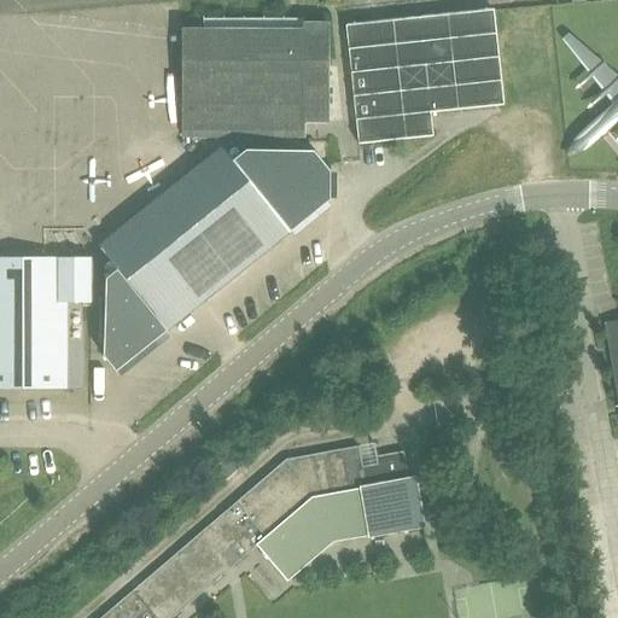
[(493,9),(420,17),(430,112),(503,104),(493,9)]
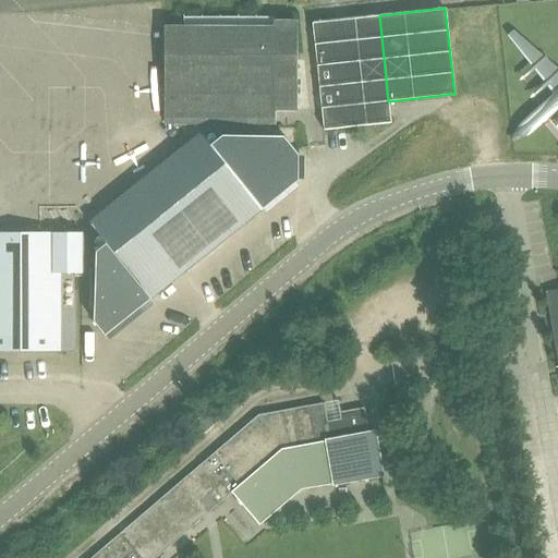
[(379,15),(313,23),(325,130),(390,122),(388,101),(379,15)]
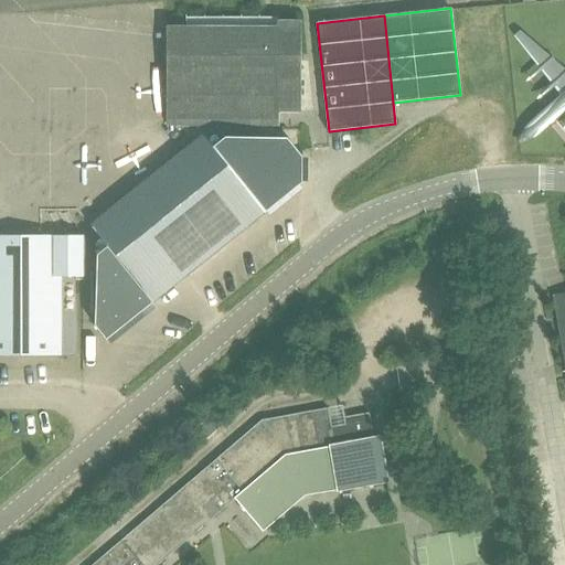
[(168,29),(167,124),(277,125),(277,110),(299,110),(299,22),(278,22),(278,29),(275,29),(168,29)]
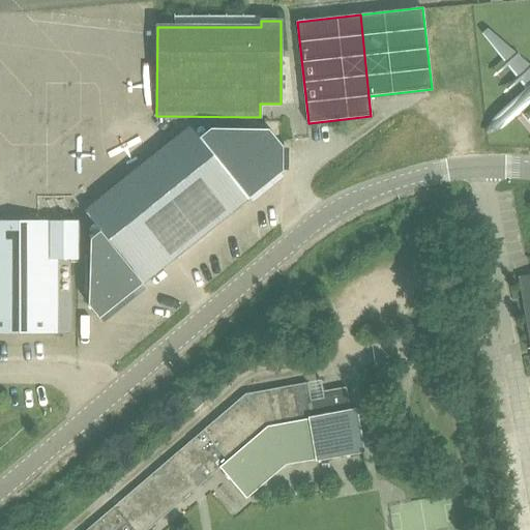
[(188,129),(85,215),(96,229),(89,235),(87,306),(98,320),(142,285),(141,284),(246,198),(281,171),(282,142),(267,123),(214,121),(195,136),(188,129)]
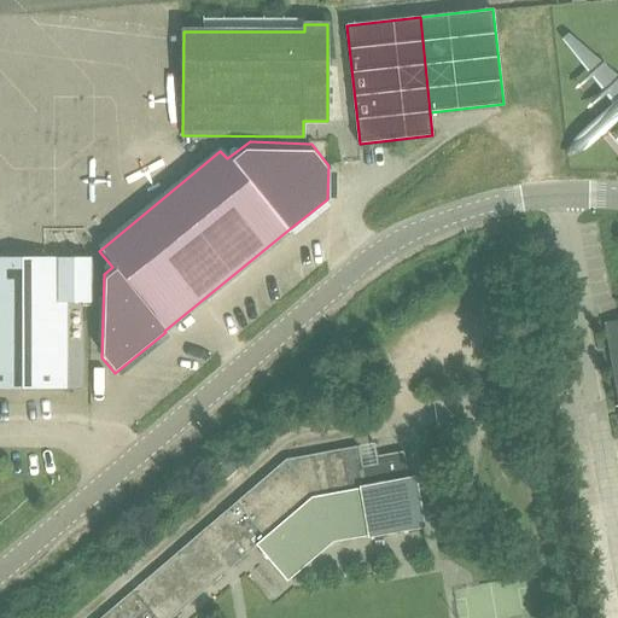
[(51,232),(51,244),(77,245),(77,234),(51,232)]
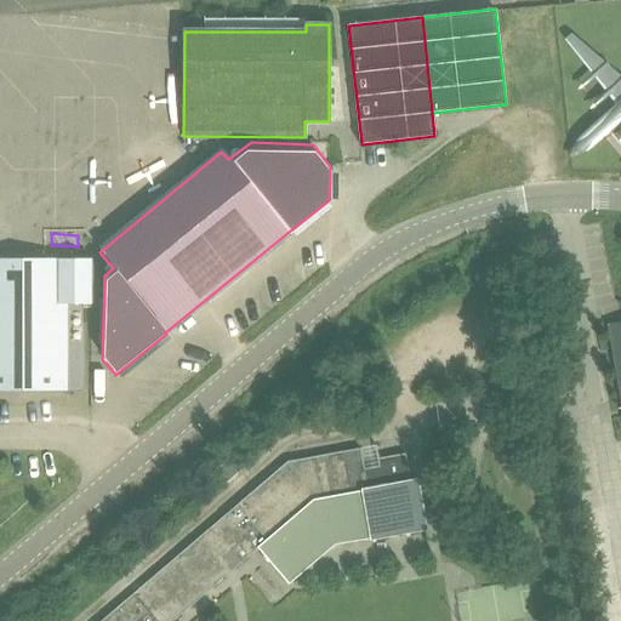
[(0,261),(0,389),(64,391),(66,306),(90,306),(90,262),(0,261)]
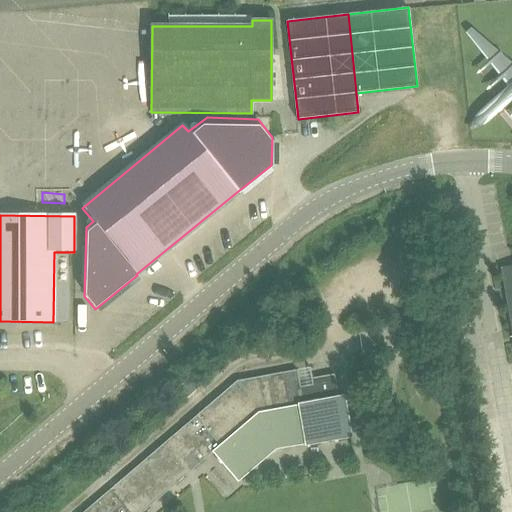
[(511,267),(501,270),(511,335),(511,267)]
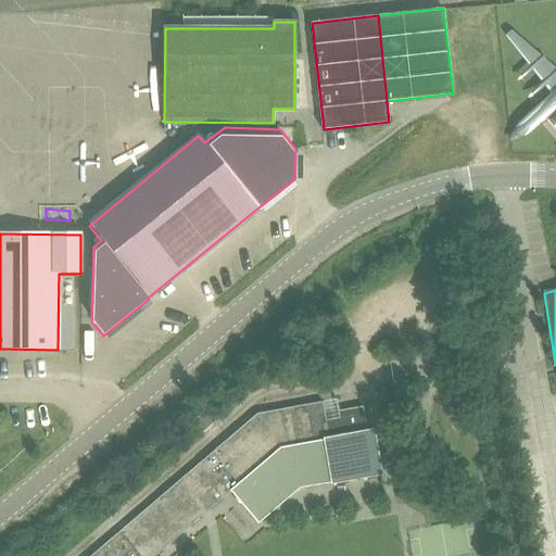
[(257,412),(210,453),(210,454),(239,483),(231,490),(258,521),(299,485),(331,480),(331,481),(332,481),(321,419),(326,419),(323,401),(257,412)]
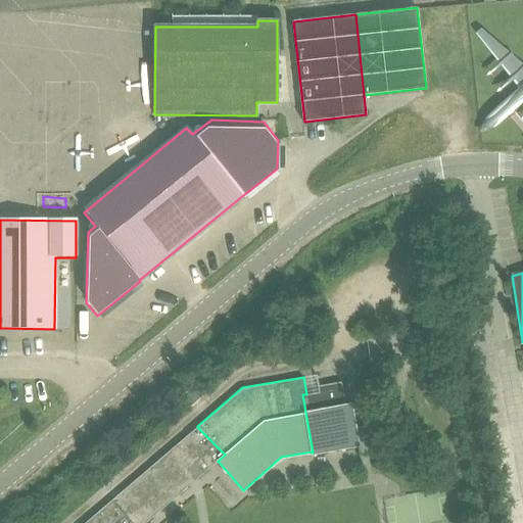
[(195,382),(181,394),(190,405),(204,393),(195,382)]
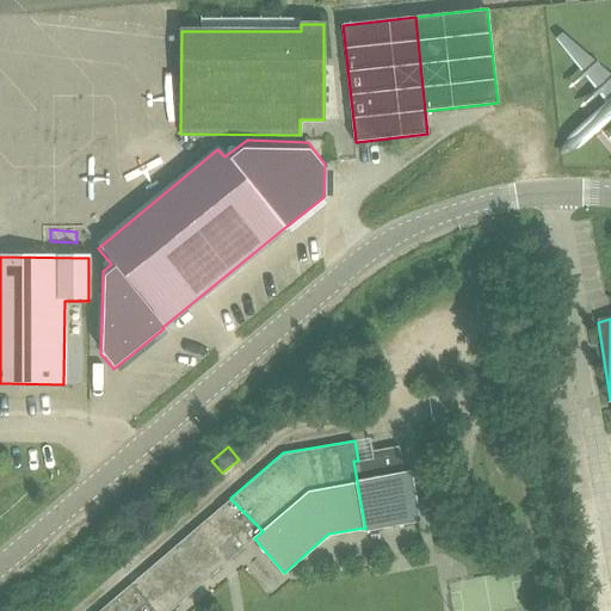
[(358,461),(353,461),(365,529),(417,520),(409,473),(403,474),(399,446),(371,451),(372,458),(358,461)]
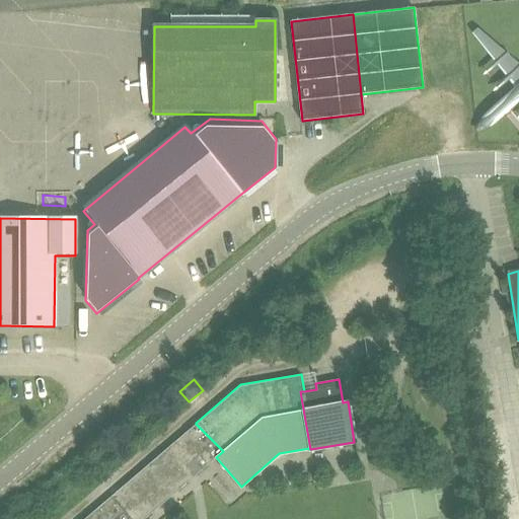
[(95,510),(84,518),(144,518),(216,457),(223,451),(196,424),(95,510)]
